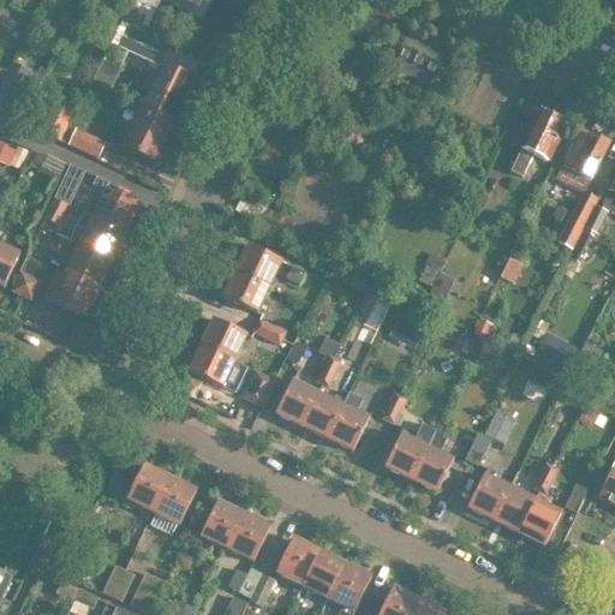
[(143,105),(173,120),(192,79),(181,75),(189,60),(191,55),(130,25),(123,41),(150,54),(148,59),(161,66),(148,94),(131,87),(126,97),(143,105)]
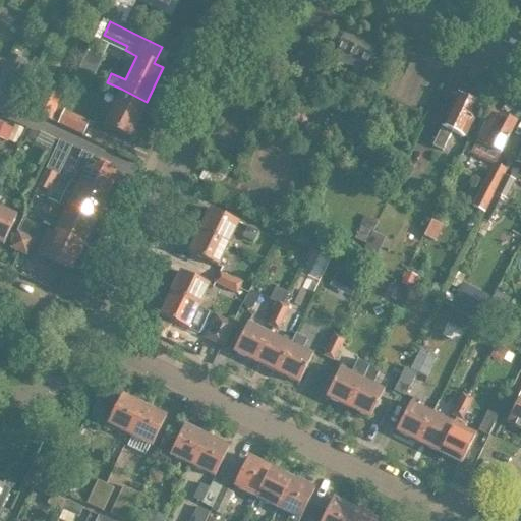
[(332,56),(362,71),(374,46),(345,31),(332,56)]
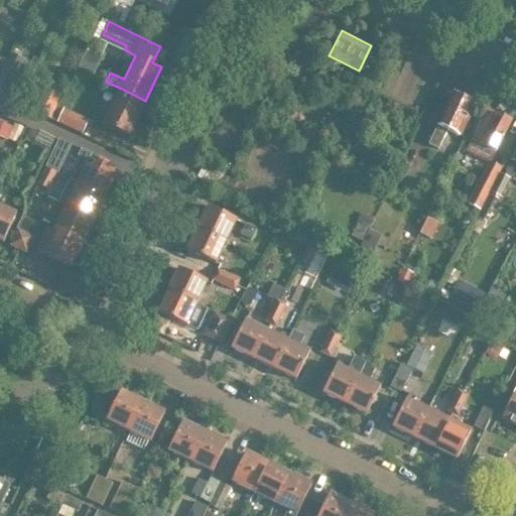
[(167,50),(160,46),(158,50),(155,56),(162,60),(167,50)]
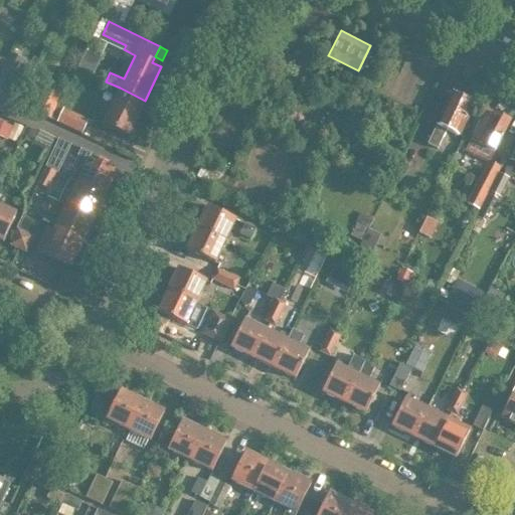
[(8,52),(0,68),(0,89),(8,94),(24,60),(8,52)]
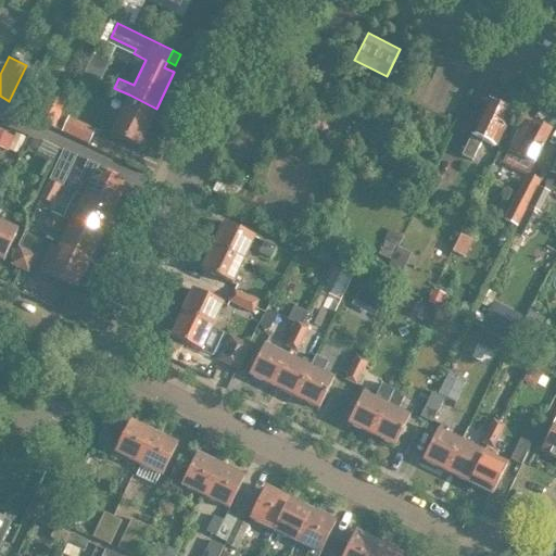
[(46,90),(33,117),(51,126),(64,99),(46,90)]
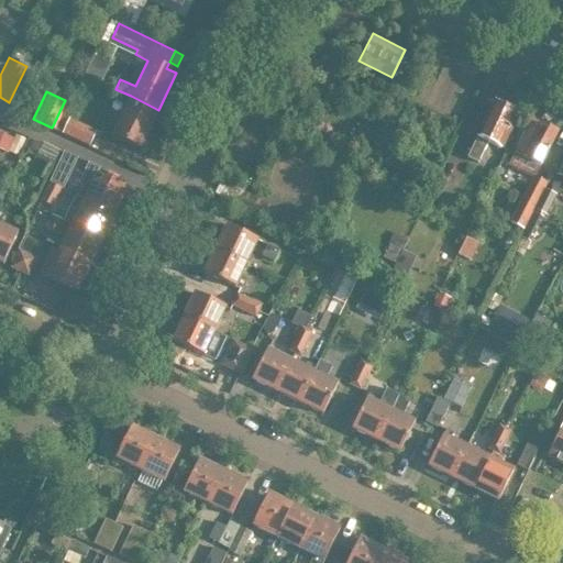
[(141,146),(158,110),(131,96),(112,133),(141,146)]
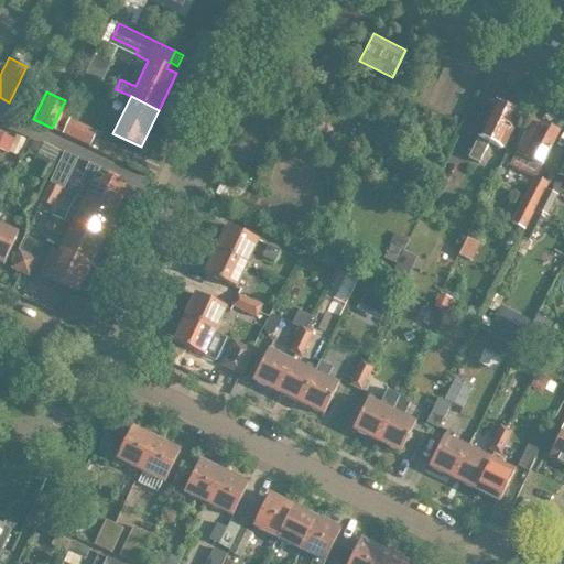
[(467,156),(477,161),(487,141),(500,148),(512,125),(518,111),(495,100),(467,156)]
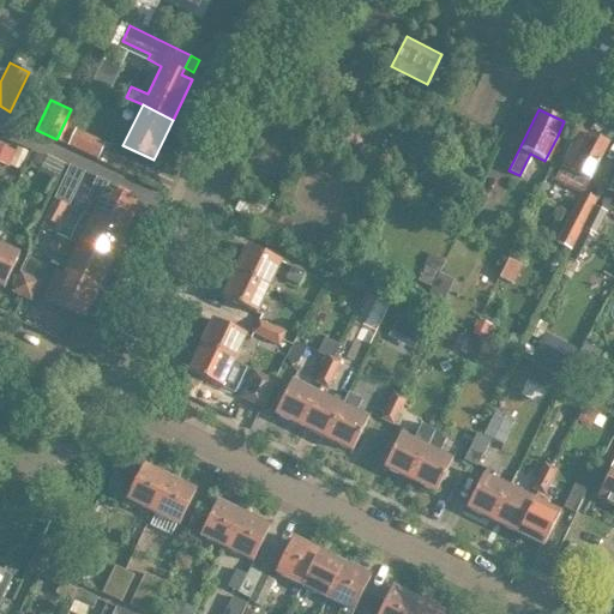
[(67,144),(97,158),(104,142),(74,127),(67,144)]
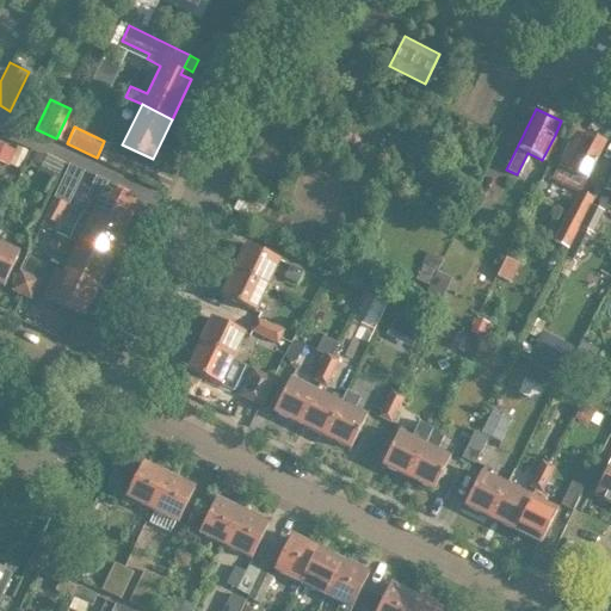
[(580,190),(604,141),(587,133),(585,136),(574,131),(551,177),(578,190),(553,239),(566,246),(591,196),(580,190)]
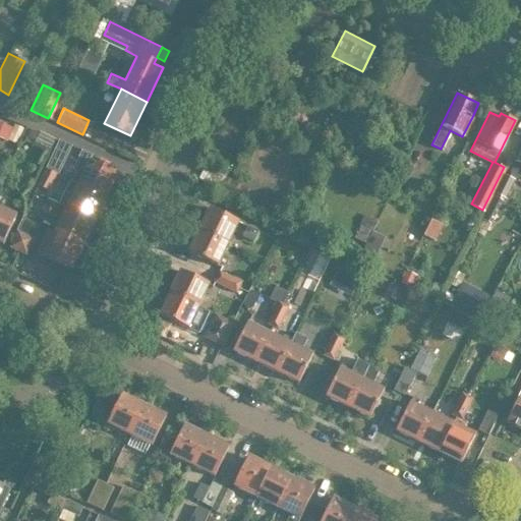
[(480,118),(473,115),(462,136),(469,140),(480,118)]
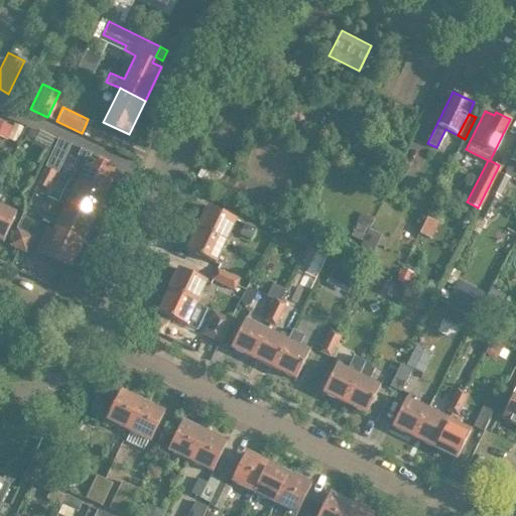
[(7,137),(12,126),(0,121),(0,136),(6,139),(7,137)]
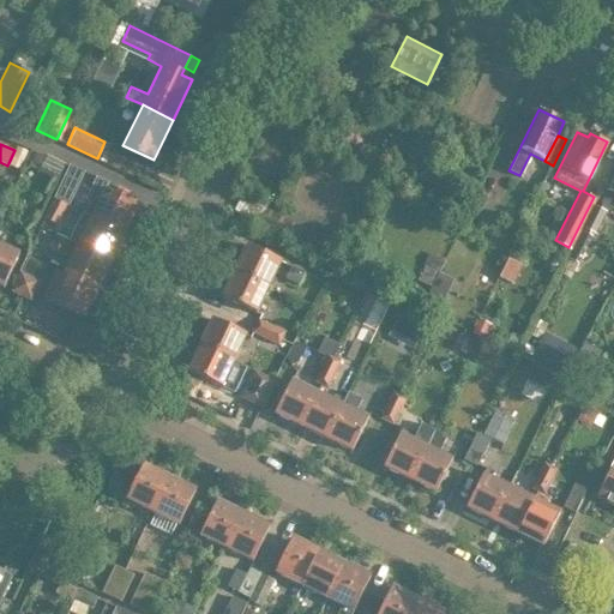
[(14,150),(8,163),(19,168),(26,150),(16,145),(14,150)]
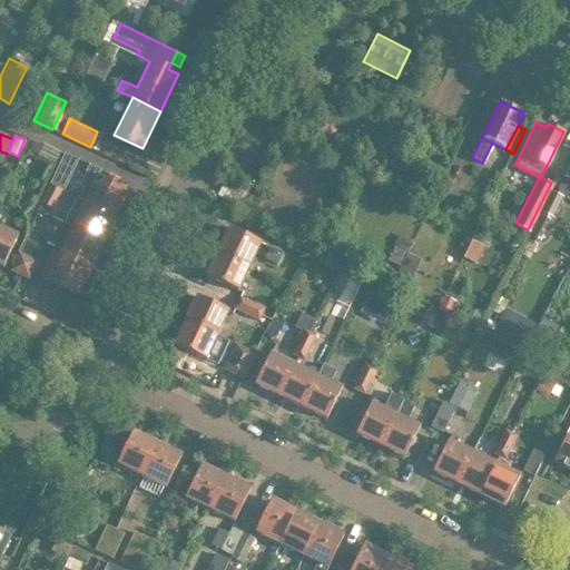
[(29,149),(36,153),(38,145),(31,143),(29,149)]
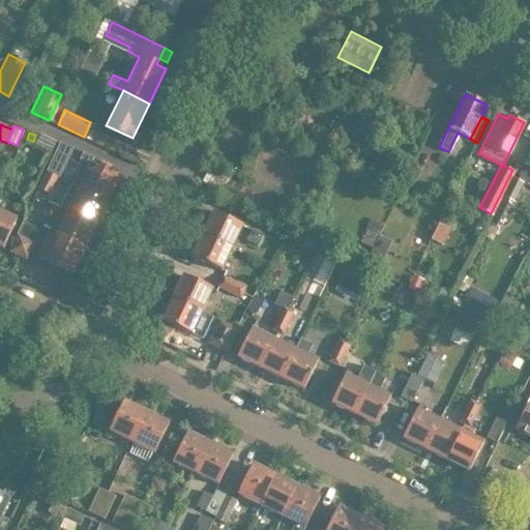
[(75,172),(84,176),(79,186),(109,201),(120,176),(90,162),(92,155),(74,147),(68,156),(79,162),(75,172)]
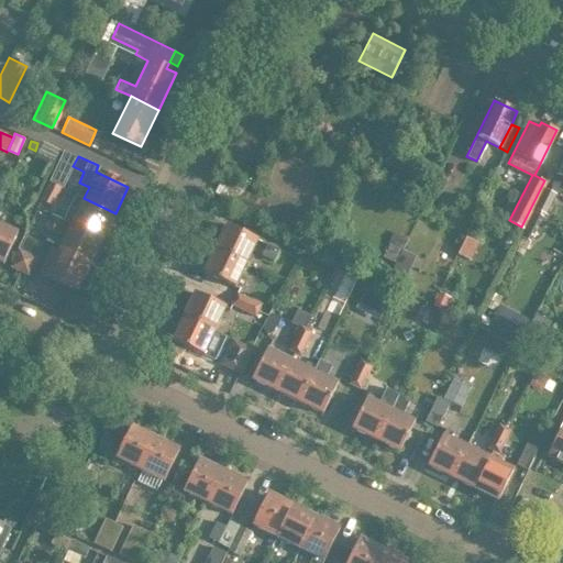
[(562,161),(550,187),(559,192),(561,189),(562,190),(562,161)]
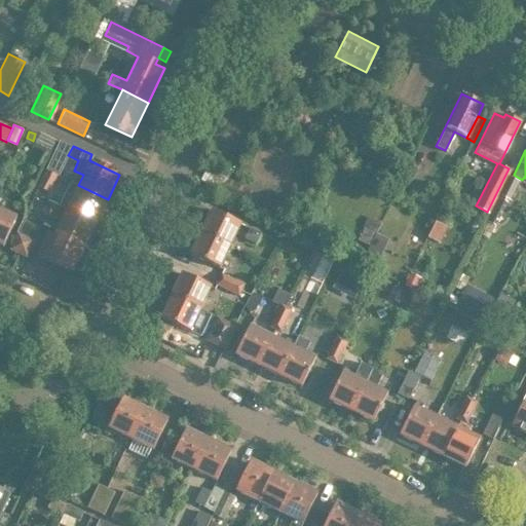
[(58,175),(62,164),(50,159),(45,168),(58,175)]
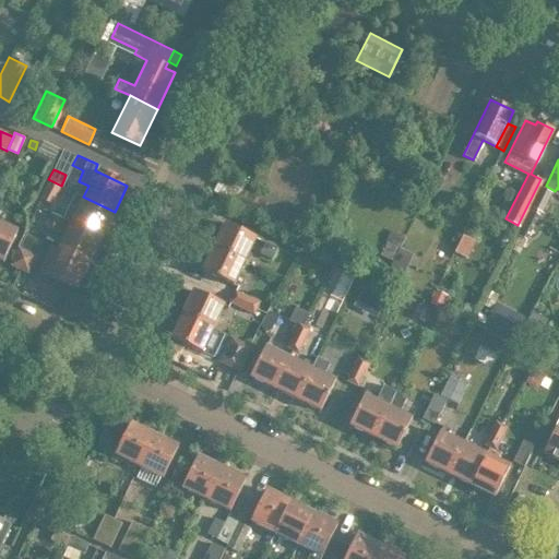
[(40,200),(52,205),(61,187),(49,181),(40,200)]
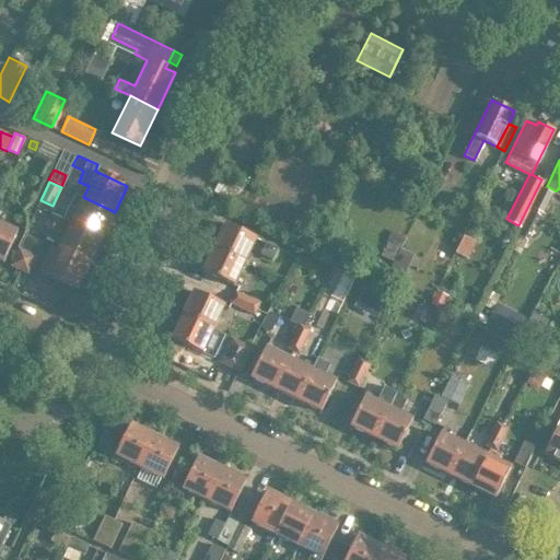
[(540,214),(551,194),(541,188),(531,209),(540,214)]
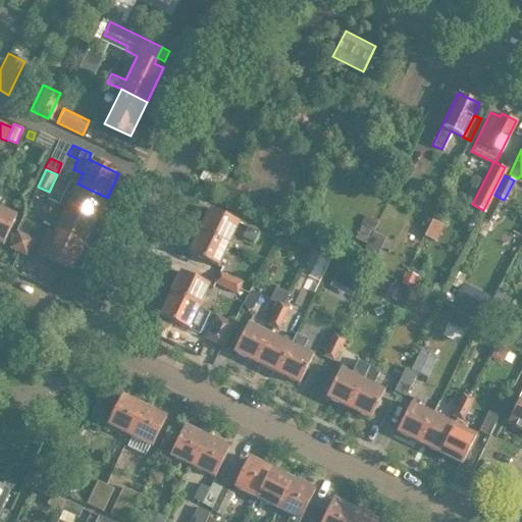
[(96,221),(107,198),(77,184),(70,180),(58,204),(96,221)]
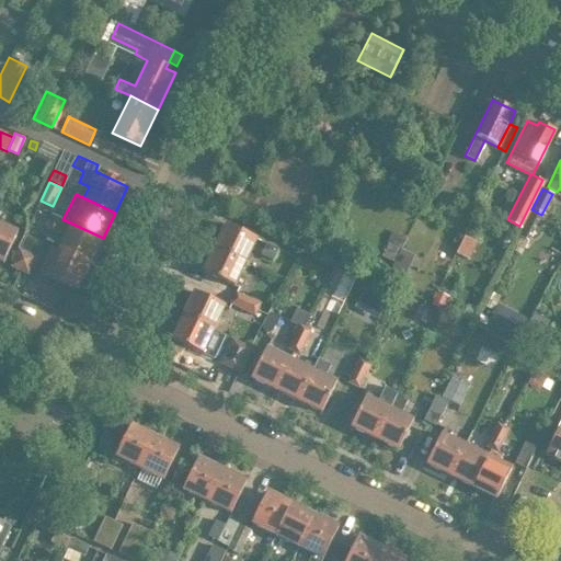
[(530,210),(518,235),(519,236),(526,239),(527,239),(539,215),(530,210)]
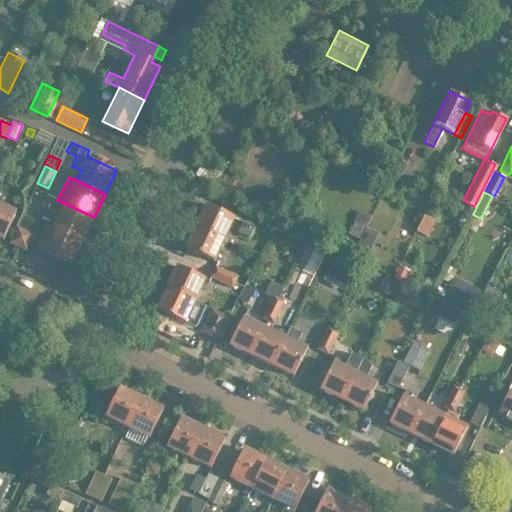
[(51,214),(52,211),(57,200),(47,195),(40,209),(51,214)]
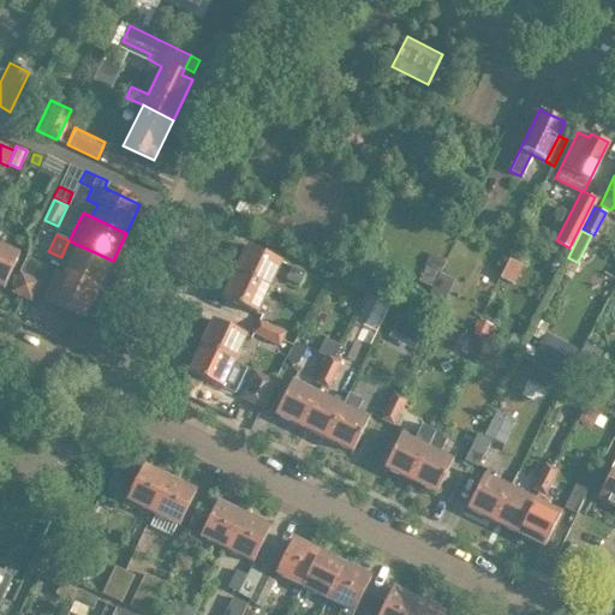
[(65,273),(99,290),(113,261),(69,240),(63,254),(71,258),(65,273)]
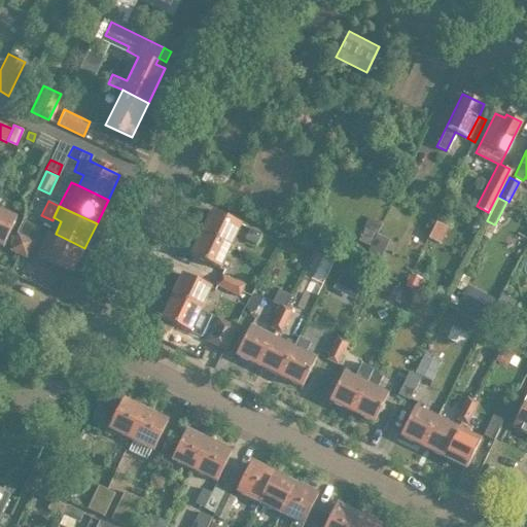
[(0,209),(0,245),(3,247),(16,218),(0,209)]
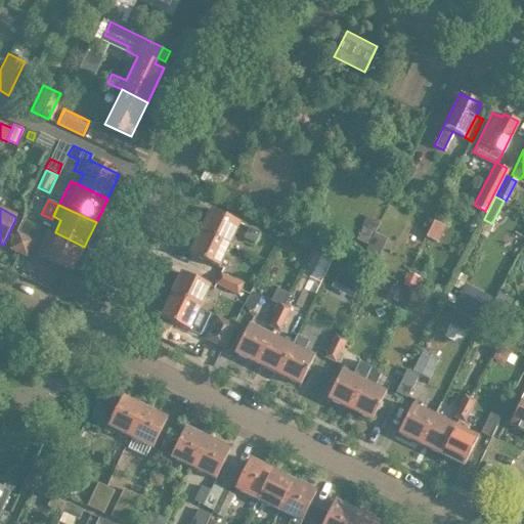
[(211,209),(201,230),(229,245),(241,223),(211,209)]
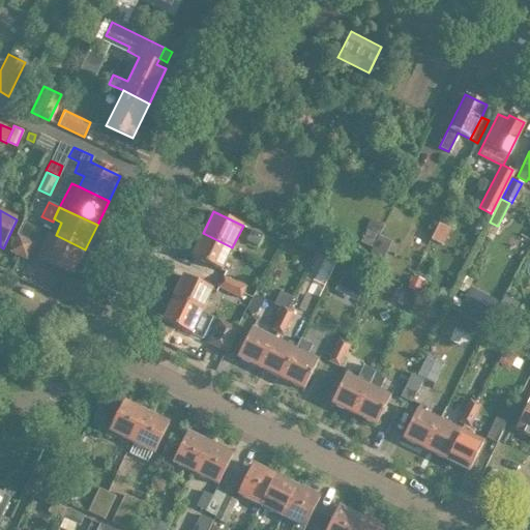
[(358,242),(371,247),(372,246),(382,224),(370,218),(358,242)]
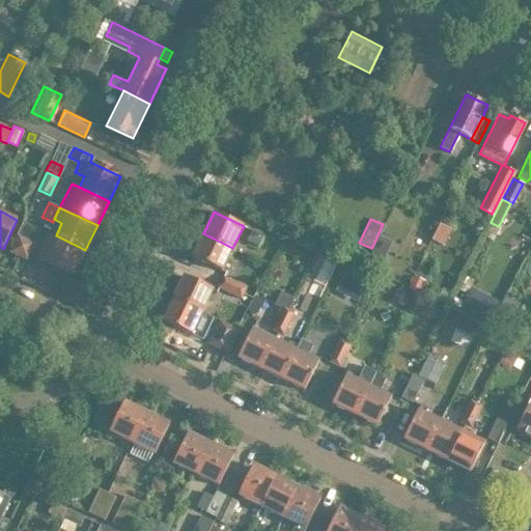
[(24,221),(18,234),(25,238),(31,224),(24,221)]
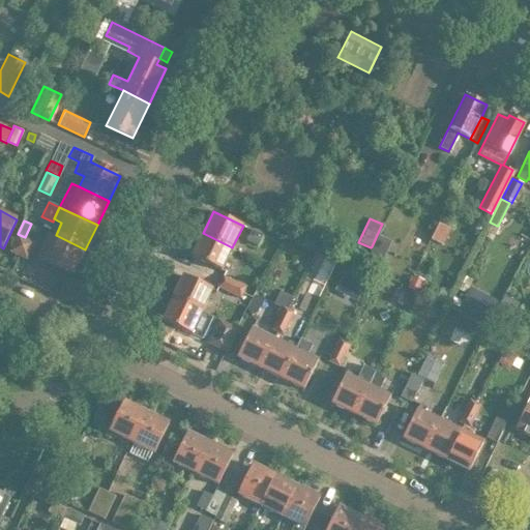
[(483,225),(477,222),(474,227),(481,230),(483,225)]
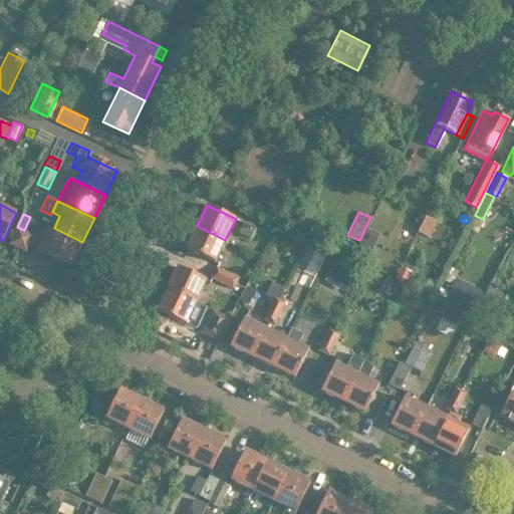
[(476,231),(482,219),(476,216),(470,228),(476,231)]
